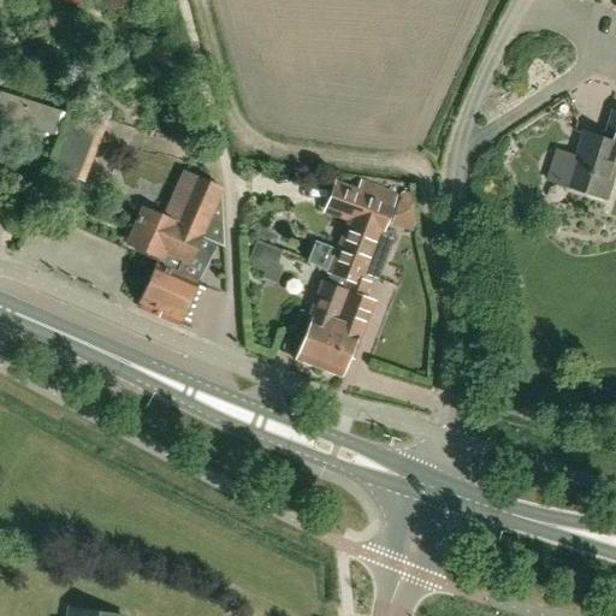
[(0,92),(0,118),(52,135),(60,112),(0,92)]
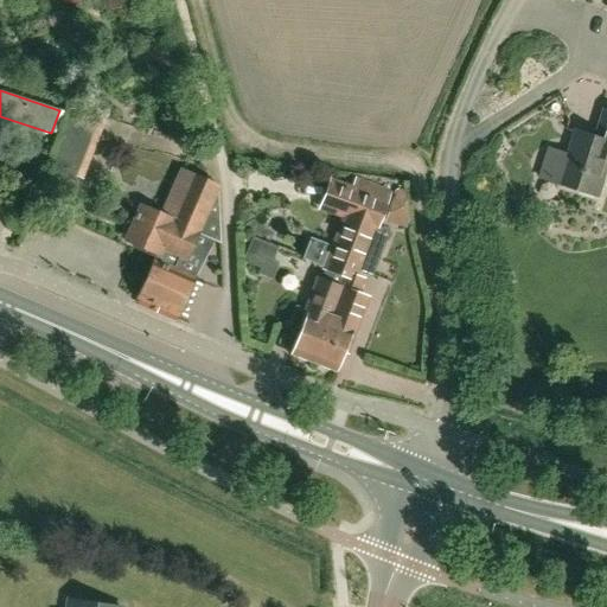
[(107,116),(75,104),(51,168),(82,179),(102,129),(100,127),(102,117),(106,119),(107,116)]
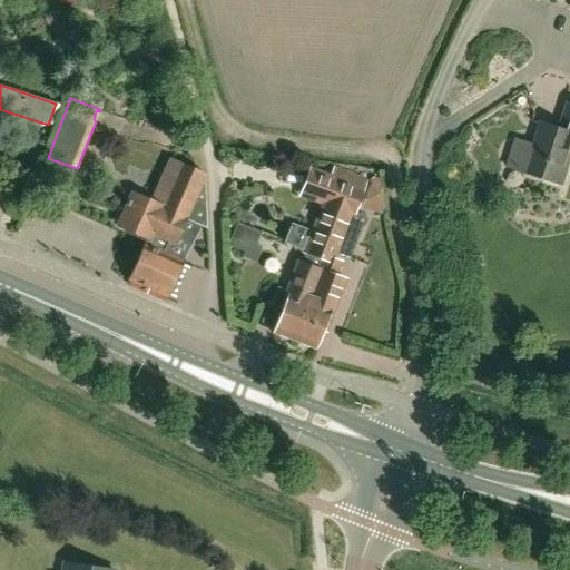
[(533,145),(524,173),(562,184),(569,158),(569,106),(566,105),(558,129),(540,124),(533,145)]
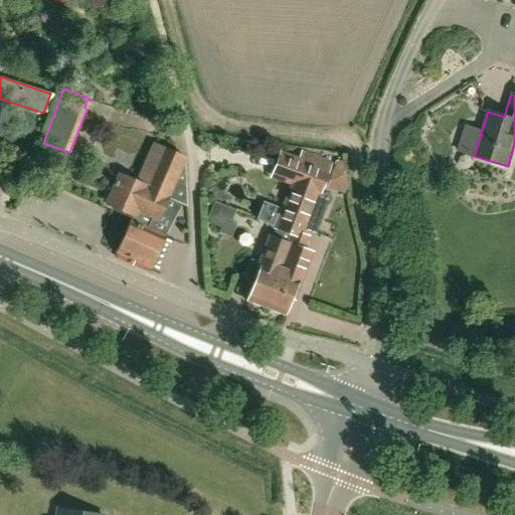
[(159,222),(168,198),(185,204),(183,159),(152,145),(135,183),(119,176),(107,203),(134,214),(117,252),(151,267),(164,236),(146,229),(150,219),(159,222)]
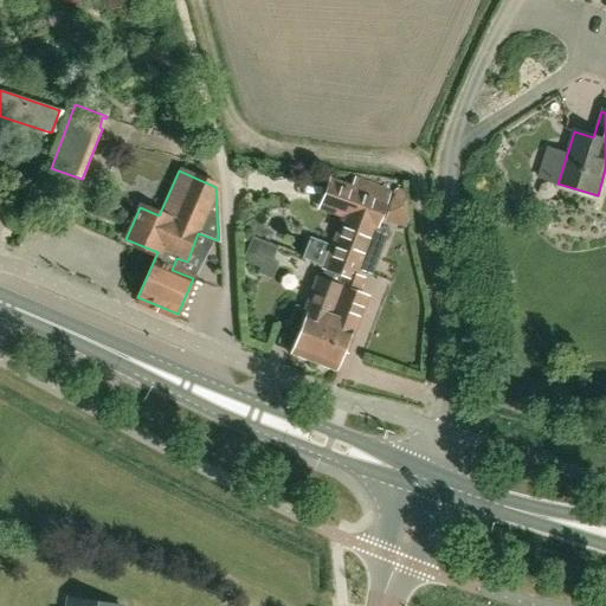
[(328,180),(316,210),(342,219),(331,247),(323,268),(343,275),(360,282),(361,278),(355,276),(356,271),(363,255),(376,259),(387,232),(375,227),(385,201),(353,189),(328,180)]
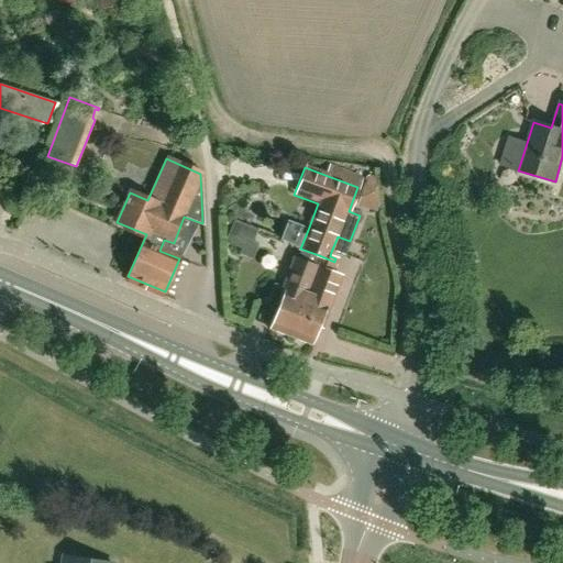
[(367,175),(356,206),(375,212),(378,205),(375,177),(367,175)]
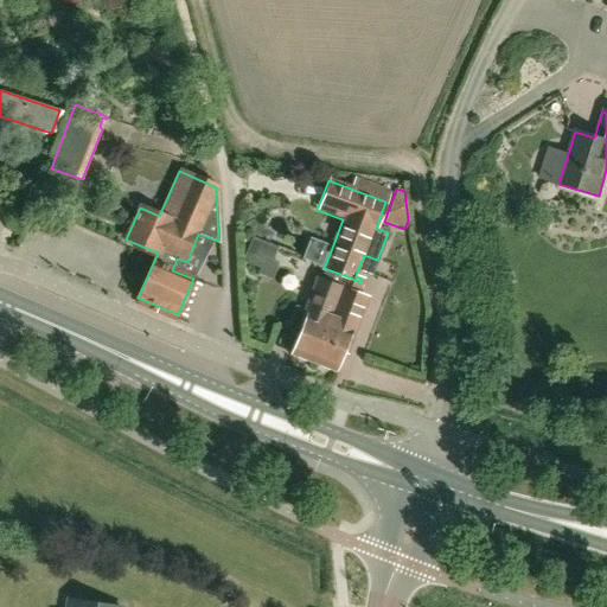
[(246,249),(240,261),(267,273),(272,261),(246,249)]
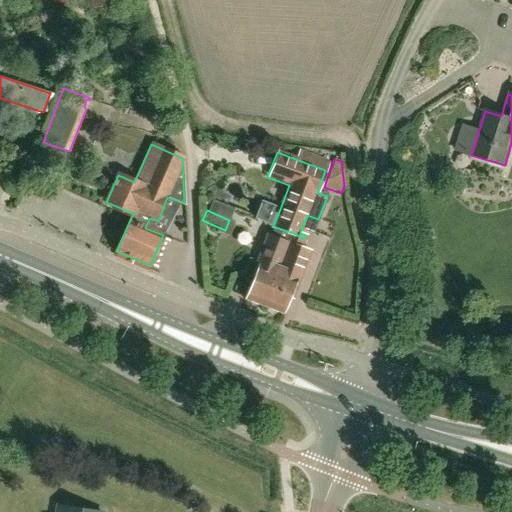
[(255,273),(245,300),(282,314),(288,297),(293,286),(295,287),(303,269),(319,275),(329,247),(304,238),(290,232),(287,242),(270,235),(267,234),(255,264),(253,270),(255,271),(256,272),(255,273)]
